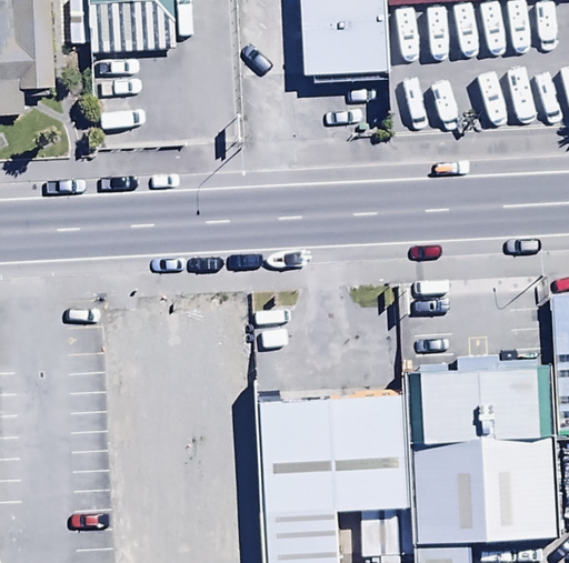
[(0,0),(0,128),(53,129),(55,0),(0,0)]
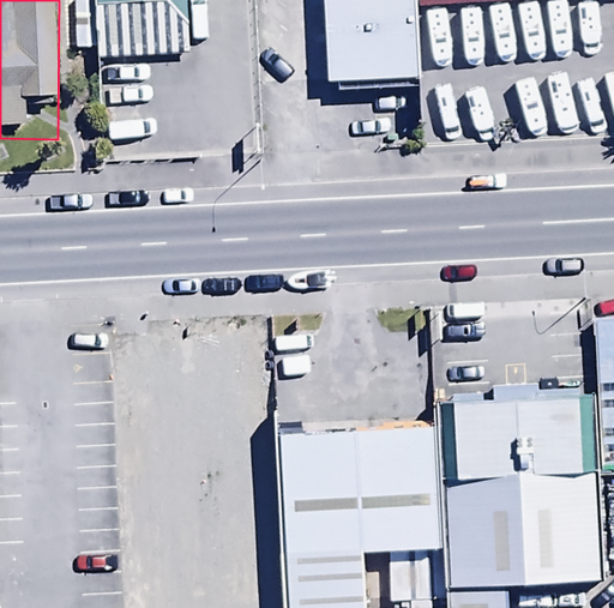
[(324,0),(327,84),(414,82),(416,4),(415,0),(324,0)]
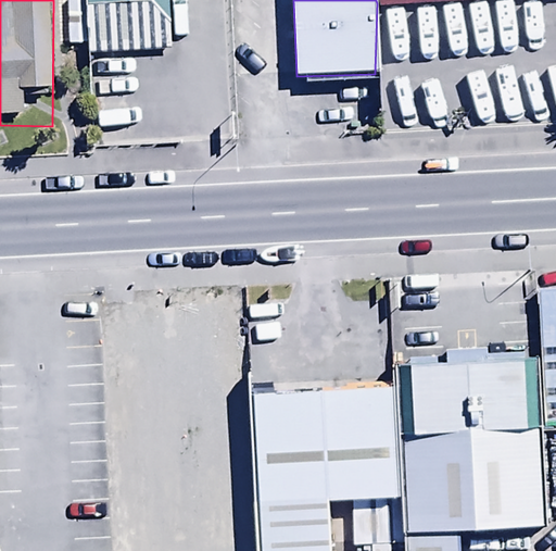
[(555,298),(544,299),(550,436),(555,435),(555,298)]
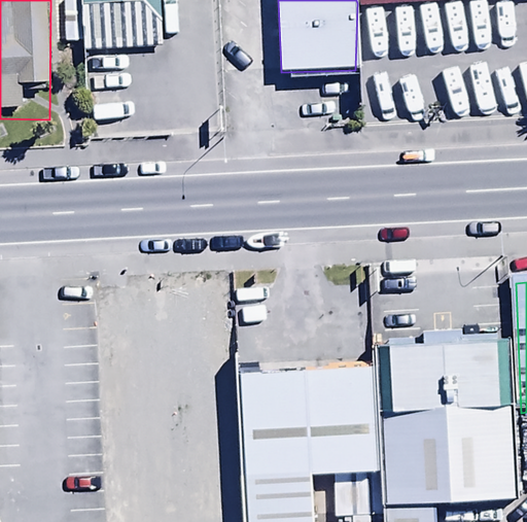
[(507,344),(382,349),(388,521),(435,521),(435,502),(514,499),(507,344)]
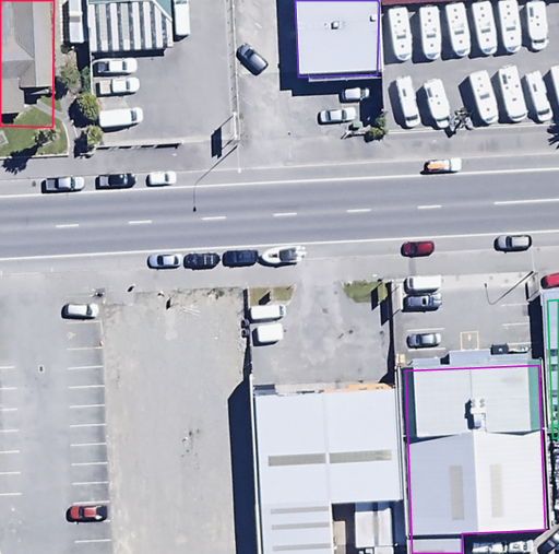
[(393,387),(260,392),(266,553),(325,553),(323,503),(397,501),(393,387)]
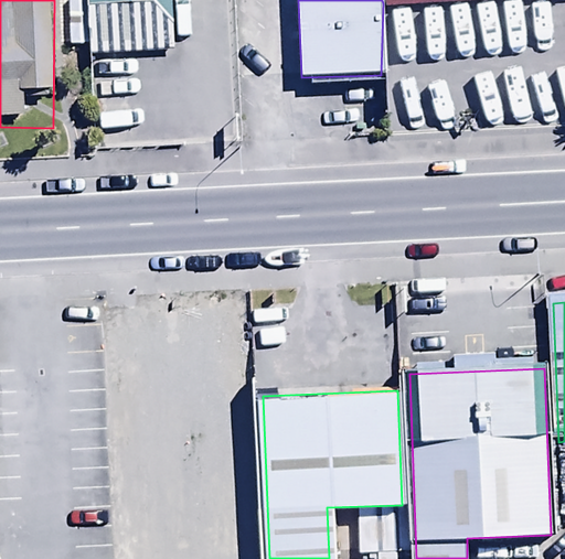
[(80,558),(80,534),(0,537),(0,558),(80,558)]
